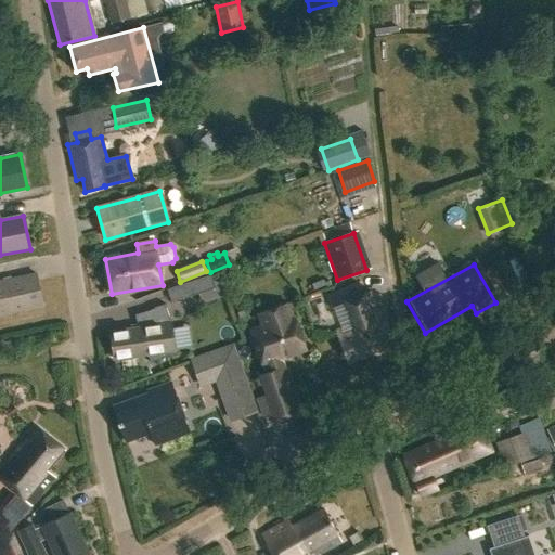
[(0,314),(42,306),(35,274),(0,281),(0,314)]
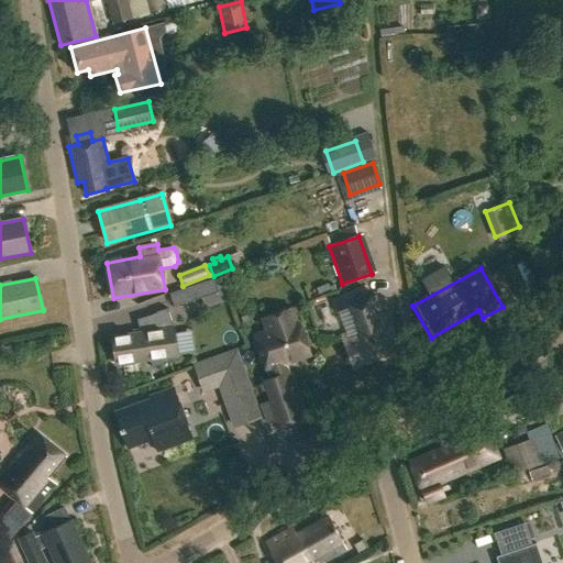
[(186,288),(191,301),(219,291),(214,278),(186,288)]
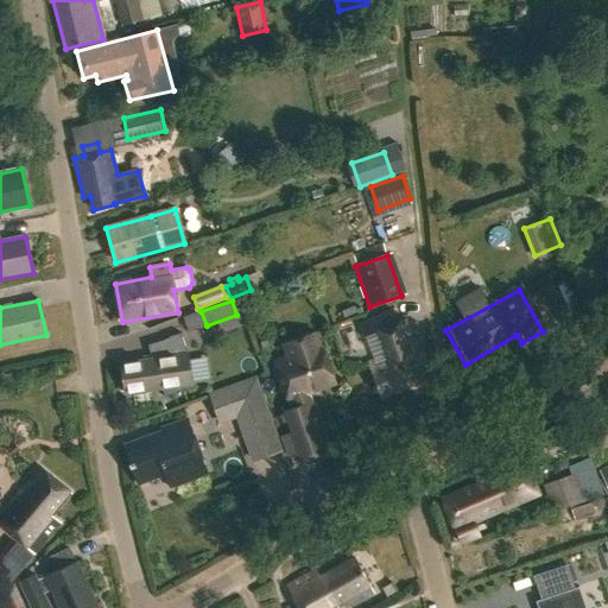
[(368,363),(381,398),(411,386),(415,396),(432,390),(423,343),(416,346),(405,320),(391,325),(386,314),(393,311),(392,310),(359,324),(365,337),(378,333),(387,356),(368,363)]
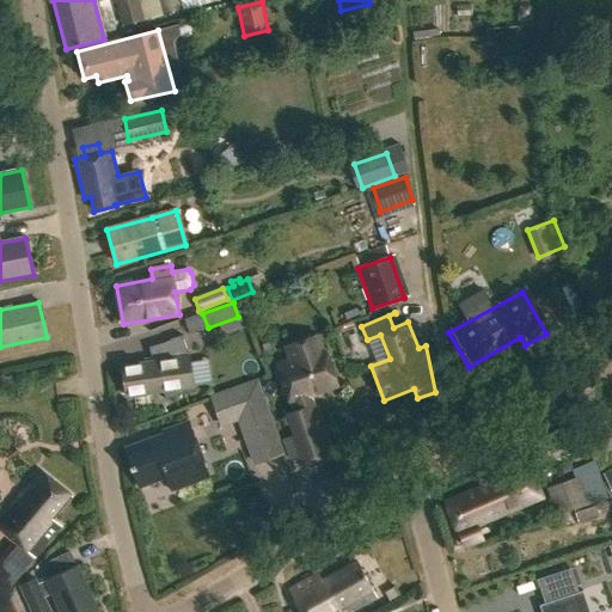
[(285,347),(289,360),(275,365),(289,403),(292,403),(294,411),(287,415),(304,467),(322,460),(323,465),(335,461),(317,404),(313,405),(310,396),(337,386),(325,353),(323,353),(317,335),(285,347)]
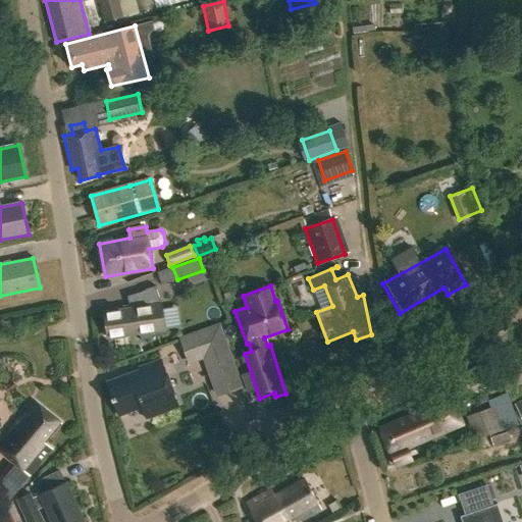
[(155,340),(154,337),(161,335),(160,331),(165,331),(161,303),(160,303),(155,286),(145,290),(145,291),(127,297),(131,308),(104,312),(108,338),(139,333),(142,342),(152,337),(153,340),(155,340)]
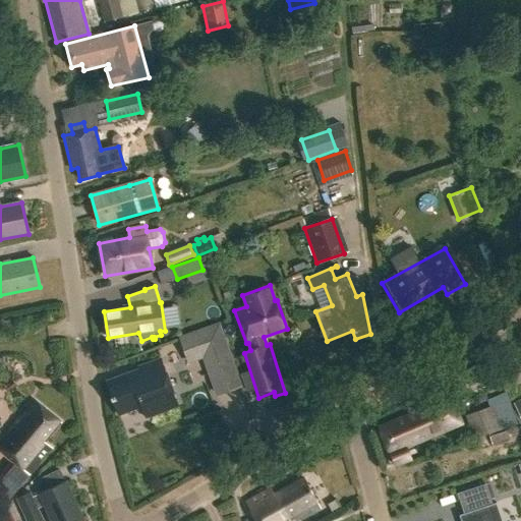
[(210,372),(232,364),(218,325),(180,339),(188,361),(204,356),(210,372)]
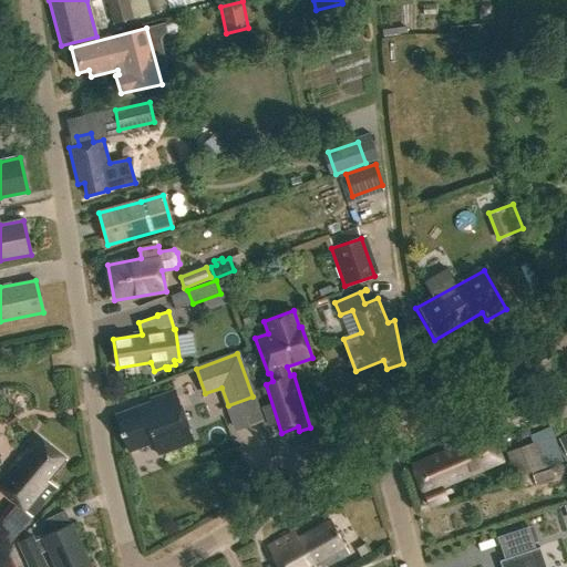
[(127,452),(153,442),(157,454),(194,441),(175,391),(151,400),(151,403),(115,416),(127,452)]
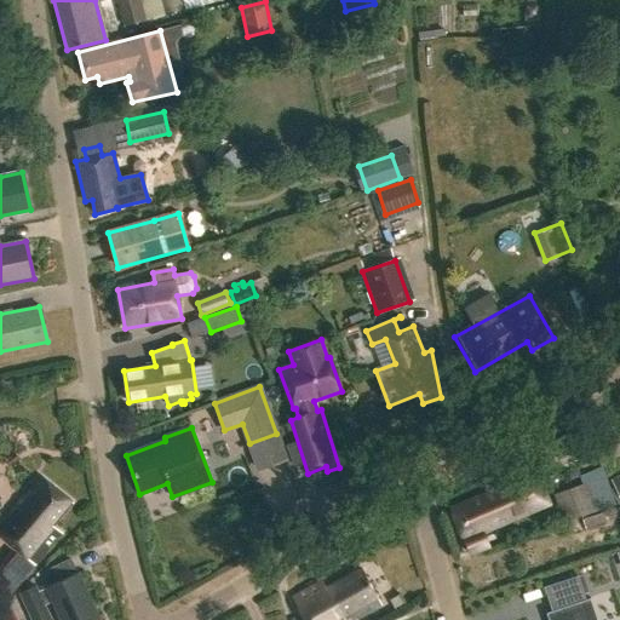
[(224,437),(208,441),(214,466),(230,461),(224,437)]
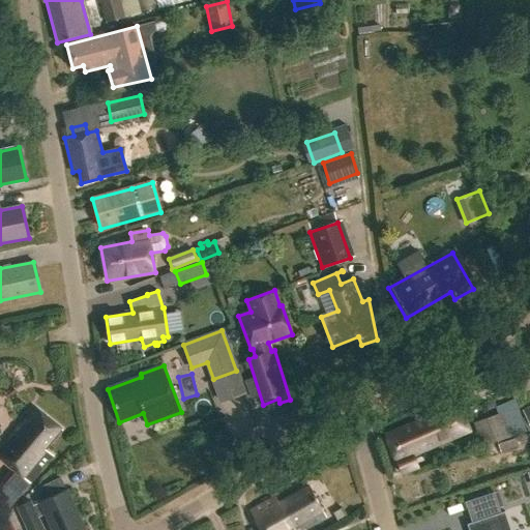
[(494,417),(472,425),(481,450),(524,435),(513,404),(492,411),(494,417)]
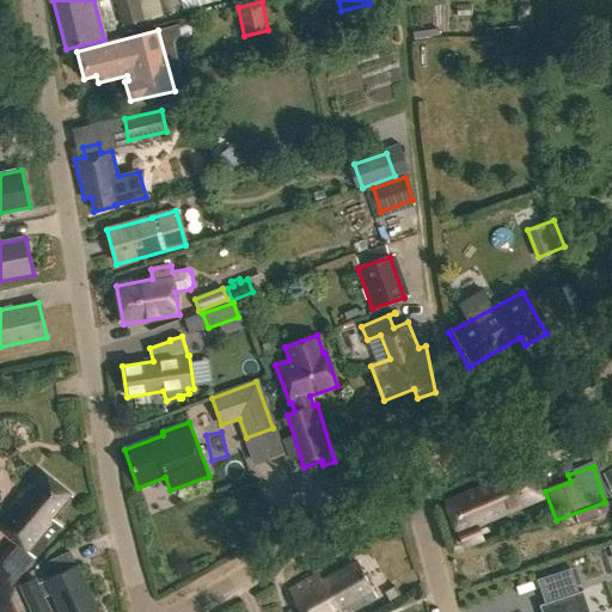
[(446,505),(464,548),(482,540),(477,527),(546,499),(533,467),(446,505)]
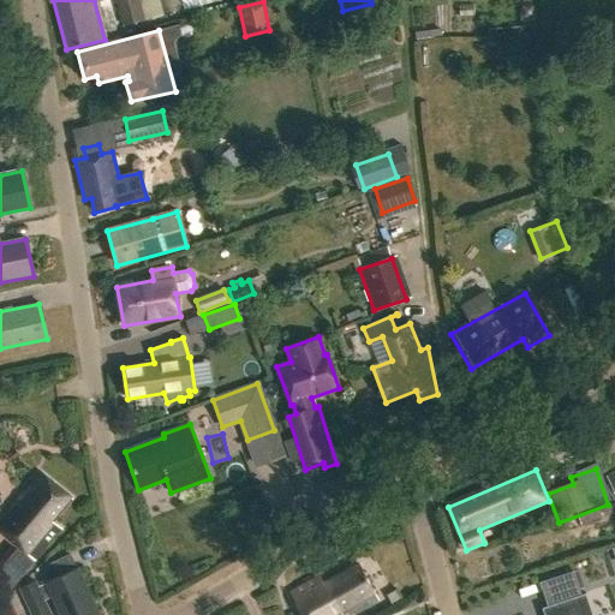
[(0,521),(0,530),(11,539),(35,562),(61,530),(53,521),(72,499),(41,473),(0,521)]
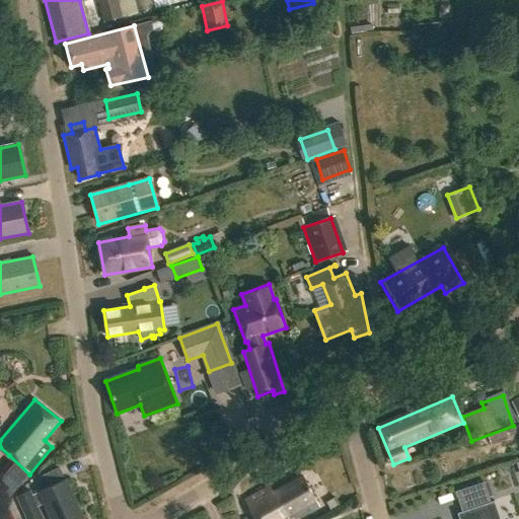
[(518,433),(495,435),(496,454),(518,452),(518,433)]
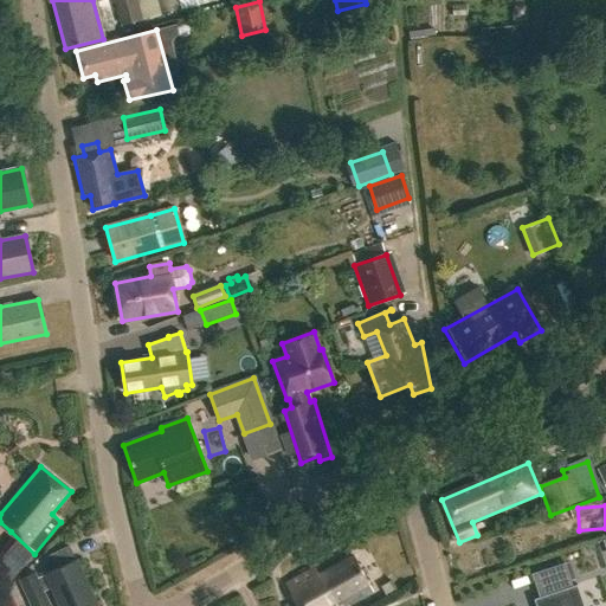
[(353,558),(318,577),(331,599),(333,599),(336,605),(343,605),(372,591),(353,558)]
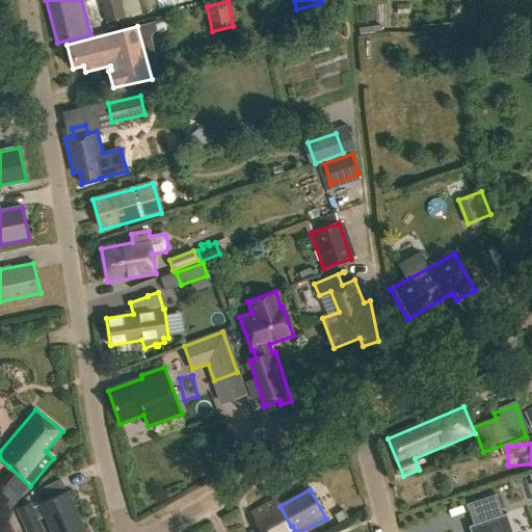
[(17,510),(27,531),(43,531),(38,521),(45,517),(51,531),(85,531),(67,493),(32,509),(30,504),(17,510)]
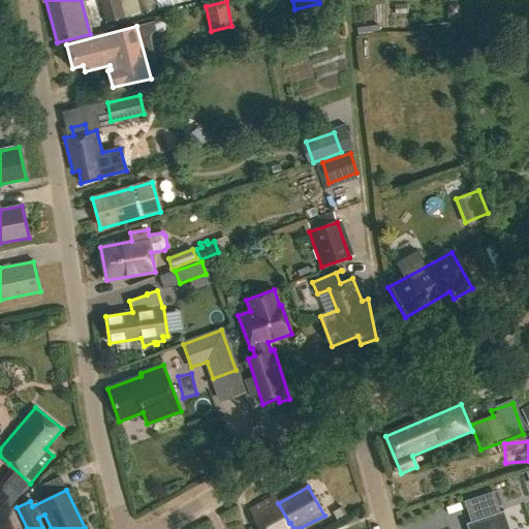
[(250,511),(259,528),(293,528),(290,523),(289,523),(278,503),(274,497),(250,511)]
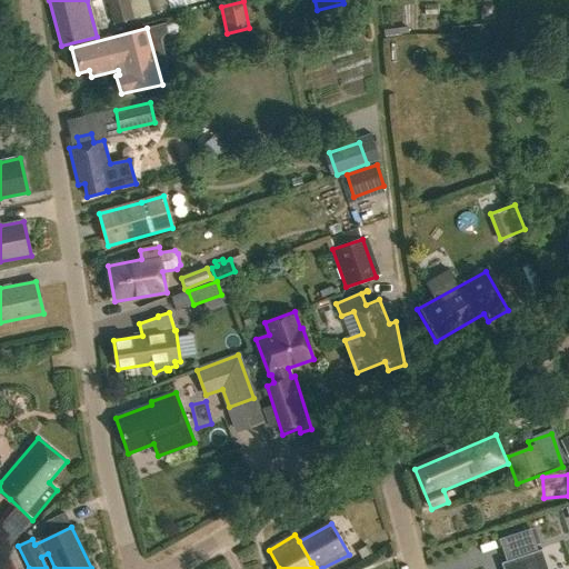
[(502,568),(548,568),(541,549),(537,550),(501,562),(502,568)]
